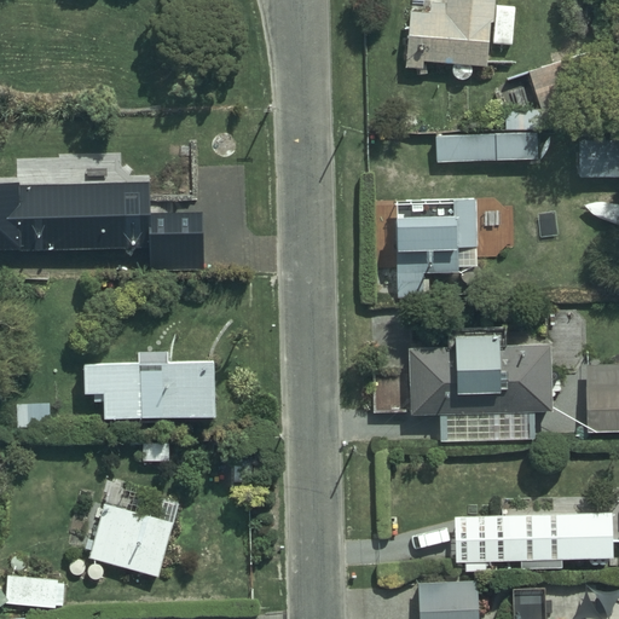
[(404,39),(409,39),(408,68),(416,68),(415,77),(427,77),(428,63),(455,64),(455,65),(455,67),(453,67),(453,68),(453,69),(453,70),(453,71),(453,73),(453,74),(455,75),(455,76),(456,77),(456,79),(457,79),(457,80),(458,80),(460,80),(461,81),(462,81),(463,81),(464,81),(466,81),(467,81),(468,81),(468,80),(469,80),(470,80),(470,79),(472,79),(472,77),(473,77),(473,76),(473,75),(474,75),(474,74),(474,73),(474,71),(474,70),(474,69),(474,68),(474,67),(473,65),(490,68),(492,45),(514,46),(518,7),(497,5),(497,0),(411,0),(410,22),(405,21),(404,39)]
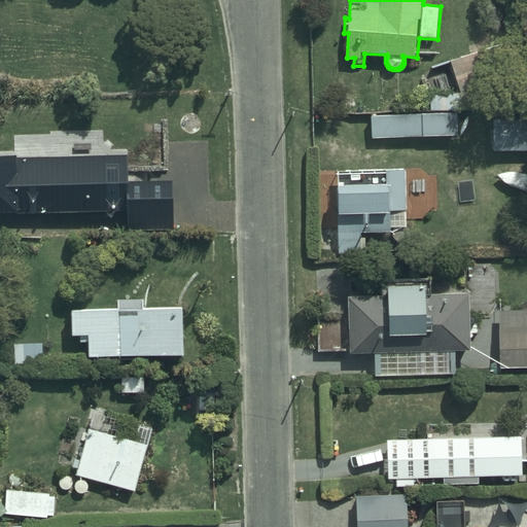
[(473,54),(448,63),(454,82),(481,73),(473,54)]
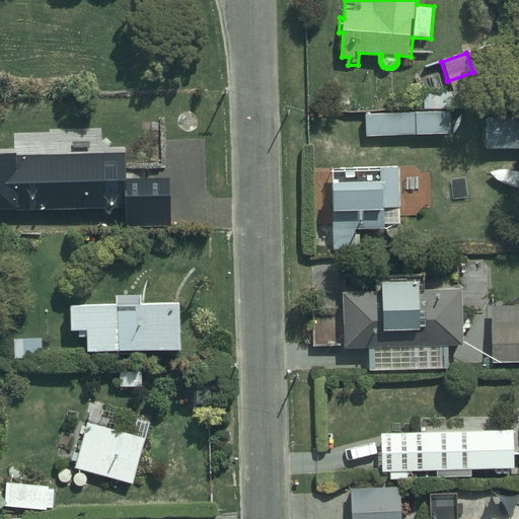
[(367,114),(368,135),(452,135),(452,113),(367,114)]
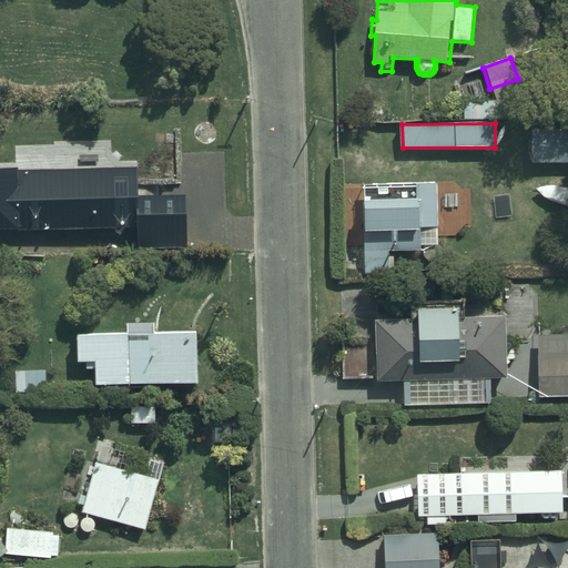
[(567,132),(533,133),(533,163),(567,163),(567,132)]
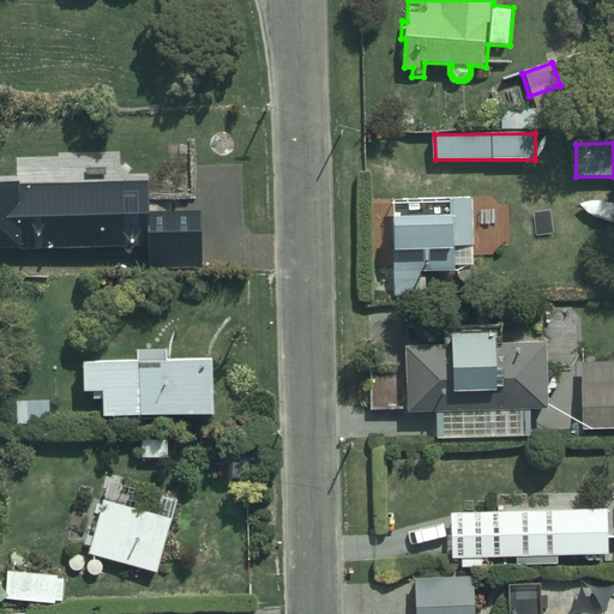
[(0,239),(148,238),(149,265),(203,264),(202,198),(146,199),(145,173),(19,175),(19,170),(0,170),(0,239)]
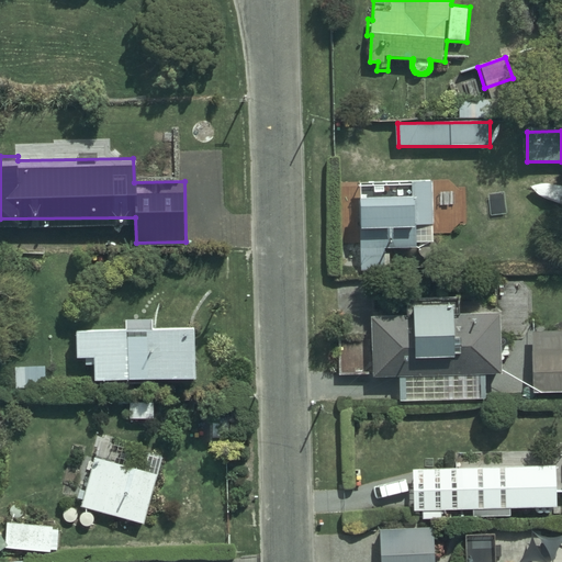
[(369,186),(361,186),(362,270),(386,270),(385,247),(418,247),(417,224),(435,224),(434,181),(369,182),(369,186)]
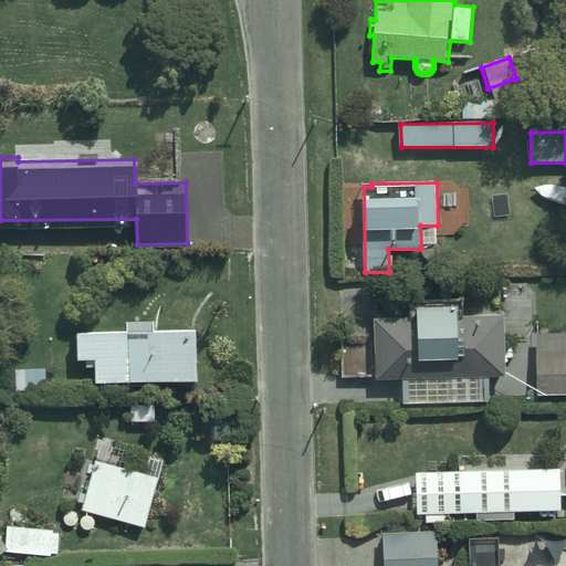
[(459,315),(458,304),(411,305),(411,318),(375,318),(376,379),(402,379),(404,405),(490,402),(490,377),(506,376),(505,315),(459,315)]
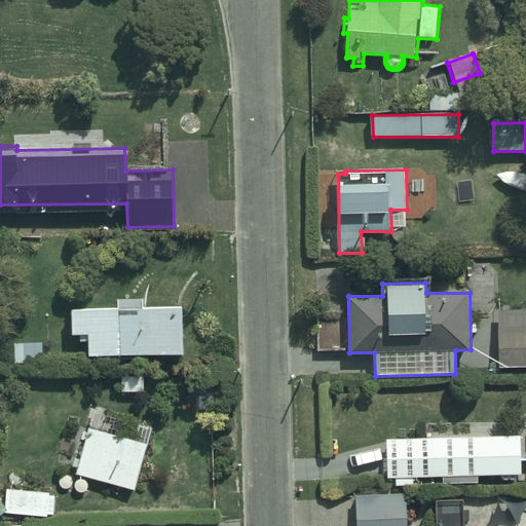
[(144,299),(118,299),(118,309),(72,309),(72,335),(80,335),(80,341),(88,341),(88,355),(184,355),(184,308),(144,308),(144,299)]
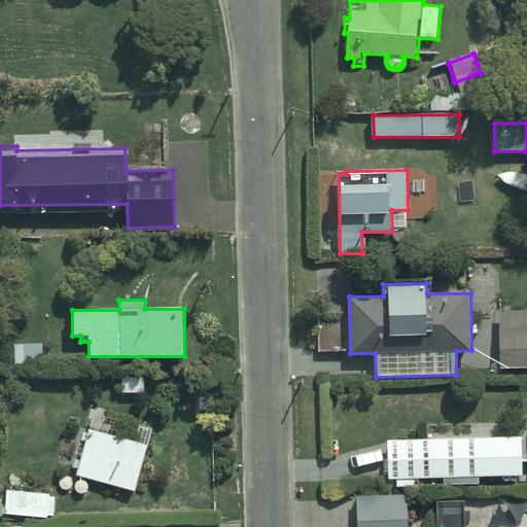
[(526,310),(501,311),(500,367),(526,367),(526,310)]
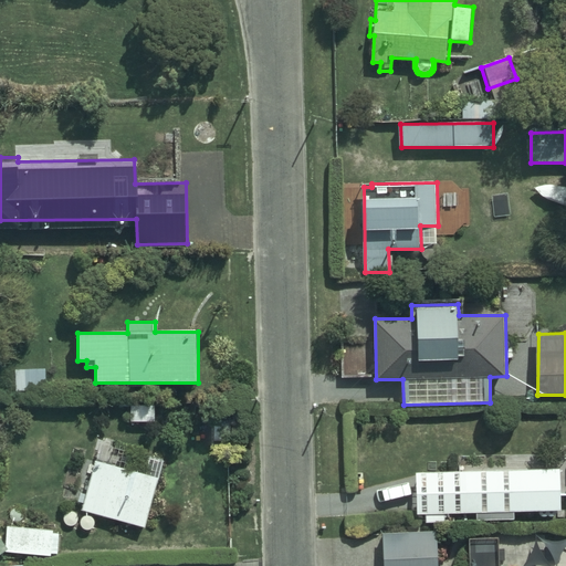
[(161,478),(96,460),(82,511),(148,527),(161,478)]
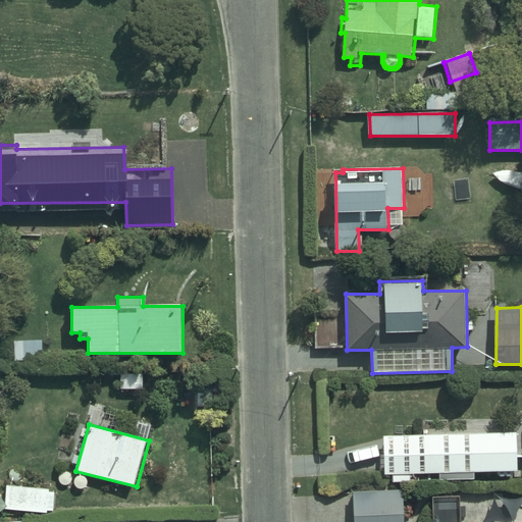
[(518,428),(382,431),(383,470),(519,467),(518,428)]
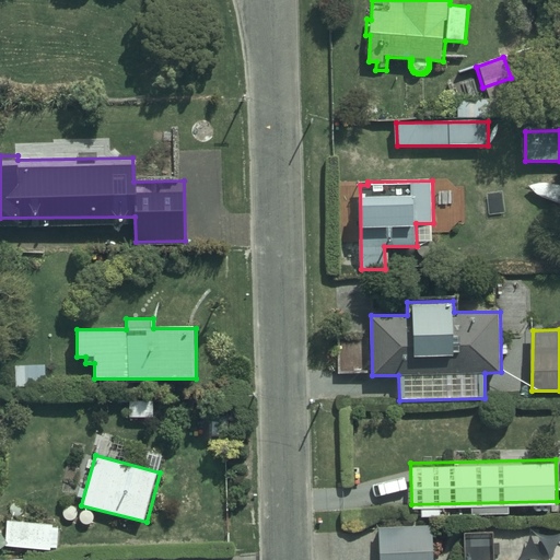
[(59,527),(55,527),(55,524),(7,521),(6,547),(53,550),(54,548),(58,548),(59,527)]
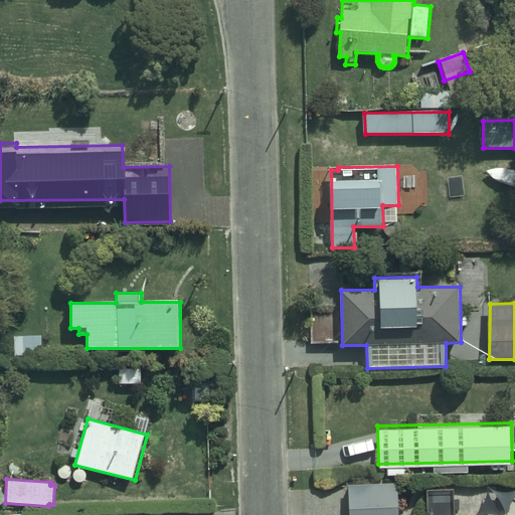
[(349,485),(349,514),(398,514),(398,484),(349,485)]
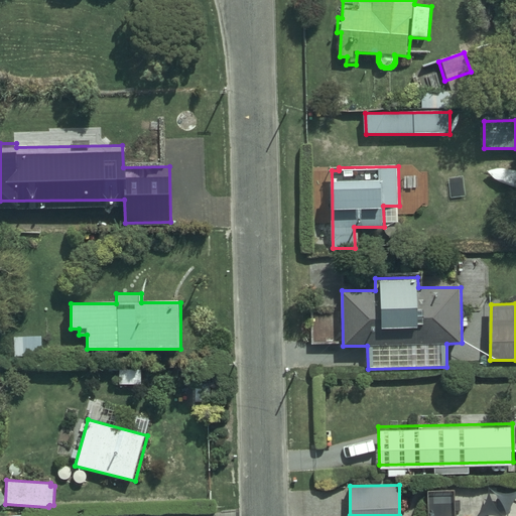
[(449,515),(450,495),(432,495),(432,515),(449,515)]
